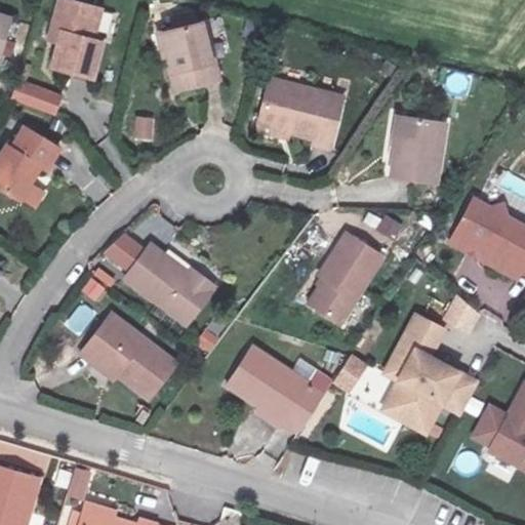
[(111,10),(66,1),(53,51),(64,54),(58,75),(104,86),(113,46),(101,44),(111,10)]
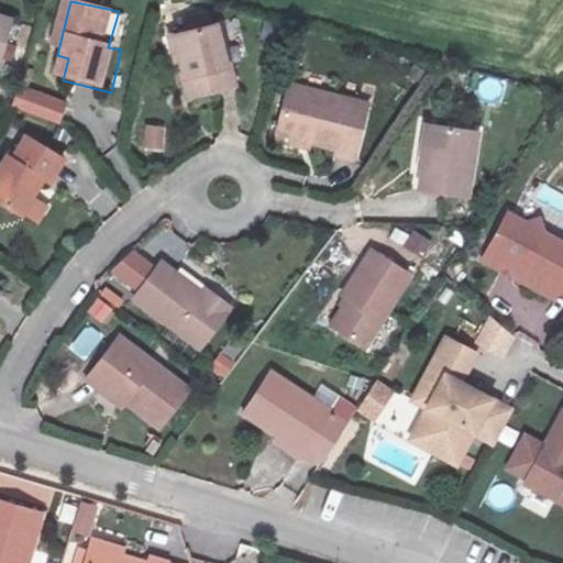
[(0,55),(3,56),(20,11),(0,4),(0,55)]
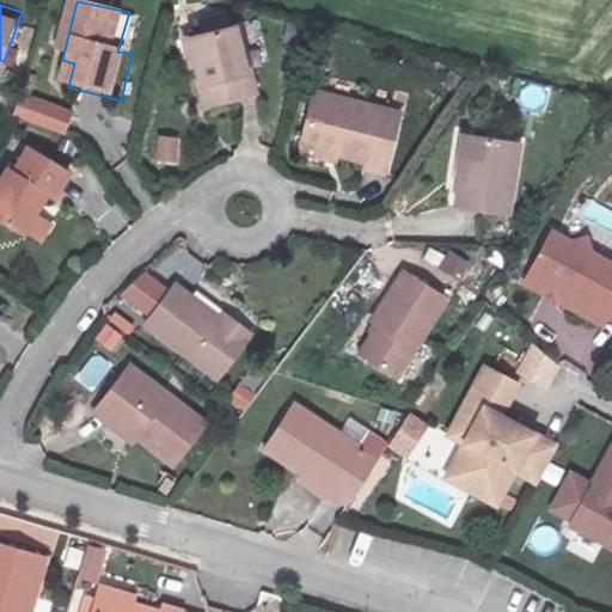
[(250,28),(195,42),(215,112),(270,97),(250,28)]
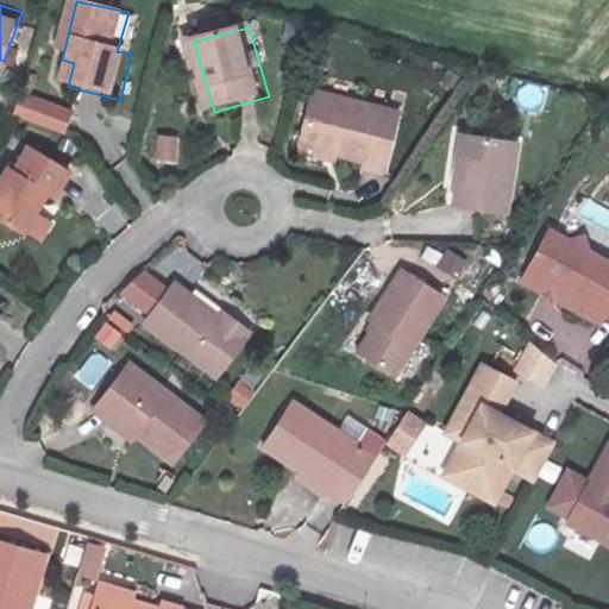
[(424,90),(339,68),(322,130),(383,146),(378,161),(403,167),(424,90)]
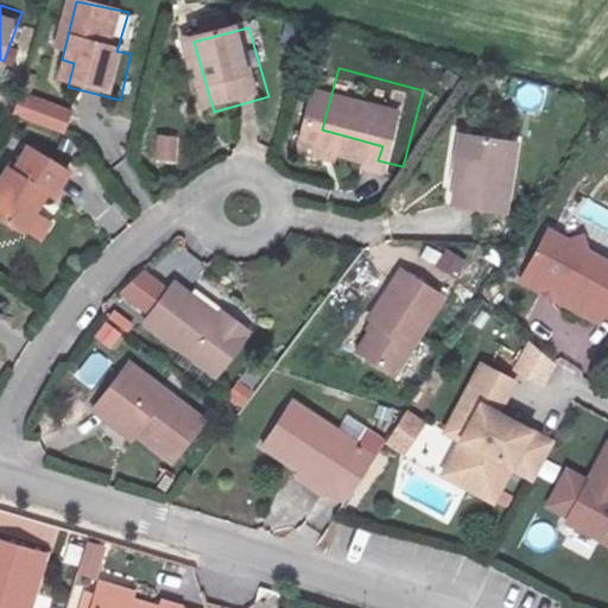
[(23,90),(13,115),(64,134),(75,109),(23,90)]
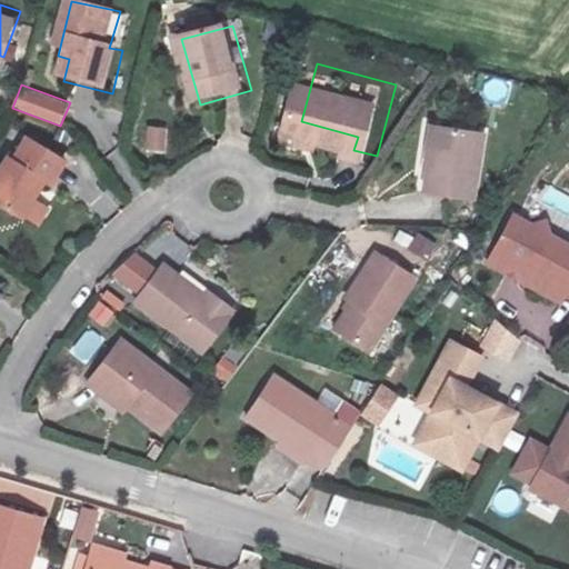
[(495,129),(443,116),(423,182),(476,197),(495,129)]
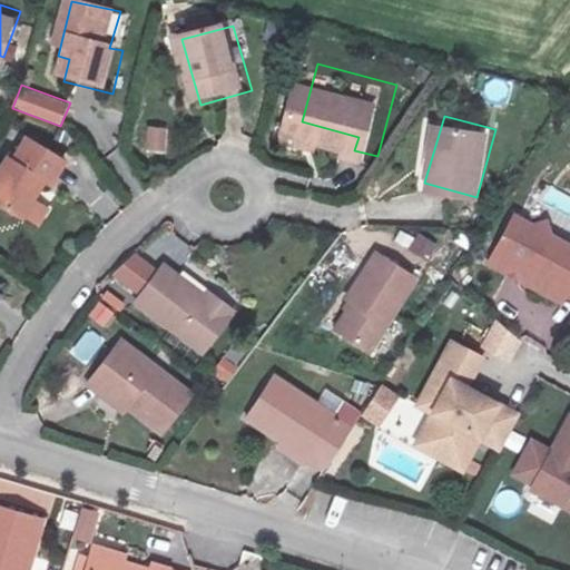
[(168,151),(167,126),(144,127),(146,153),(168,151)]
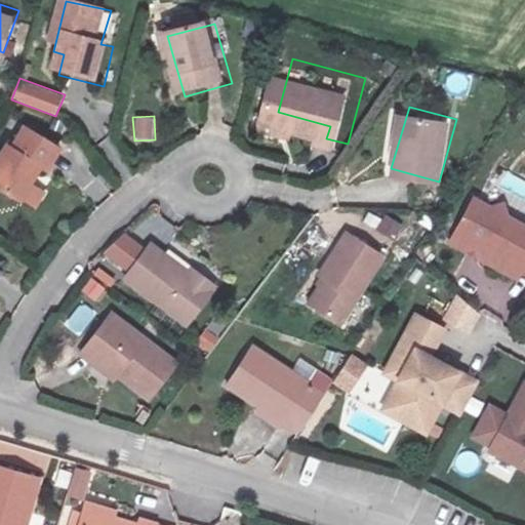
[(65,176),(79,152),(39,130),(26,152),(12,144),(0,165),(0,188),(28,204),(48,167),(65,176)]
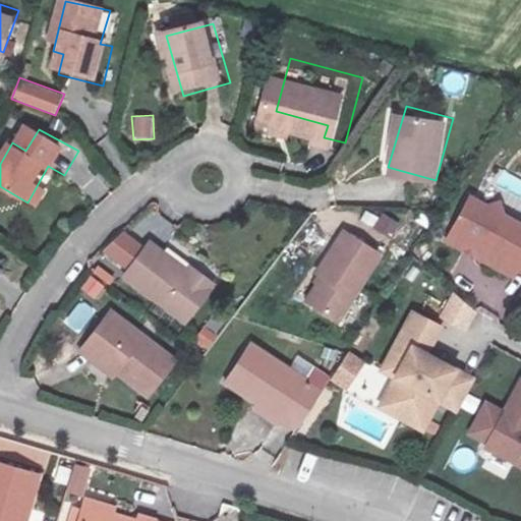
[(479,199),(467,192),(440,240),(457,250),(460,246),(468,251),(466,255),(506,276),(520,246),(520,221),(485,203),(483,196),(479,199)]
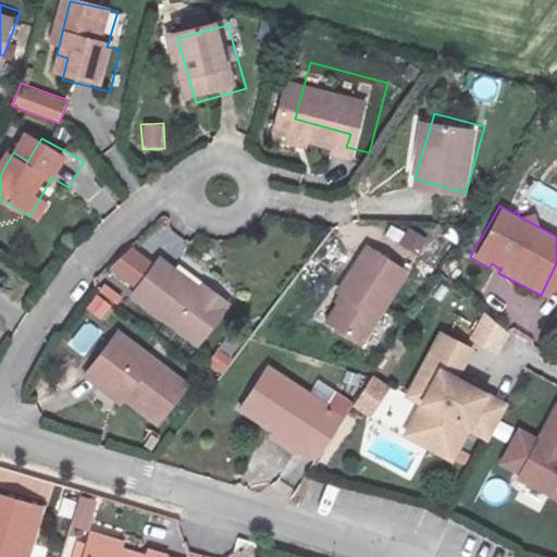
[(420,258),(429,240),(407,230),(398,247),(420,258)]
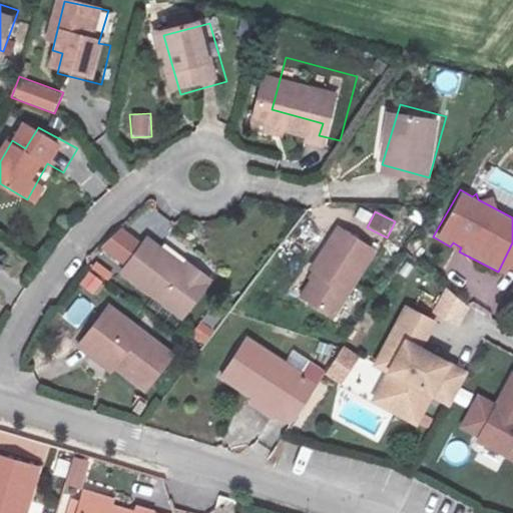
[(328,313),(371,246),(339,225),(325,251),(319,247),(306,268),(311,270),(297,292),(328,313)]
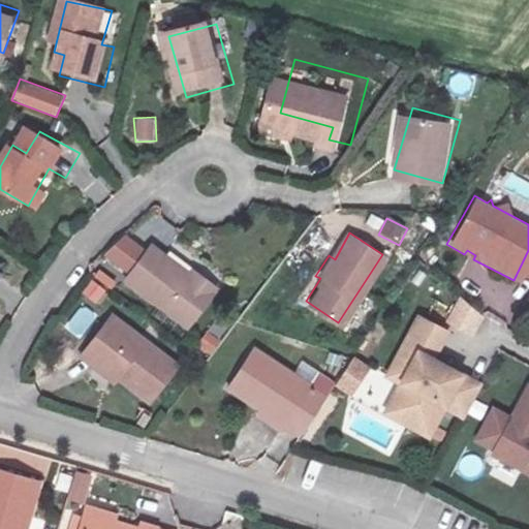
[(196,322),(228,278),(212,267),(205,277),(160,245),(134,280),(196,322)]
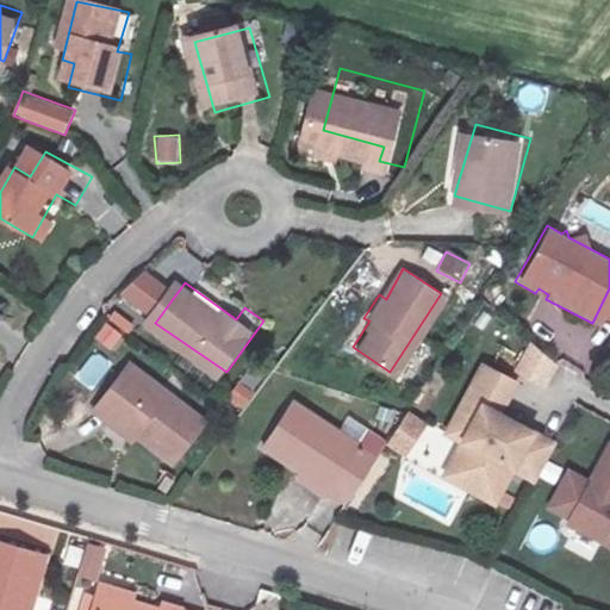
[(117,352),(128,334),(105,322),(95,340),(117,352)]
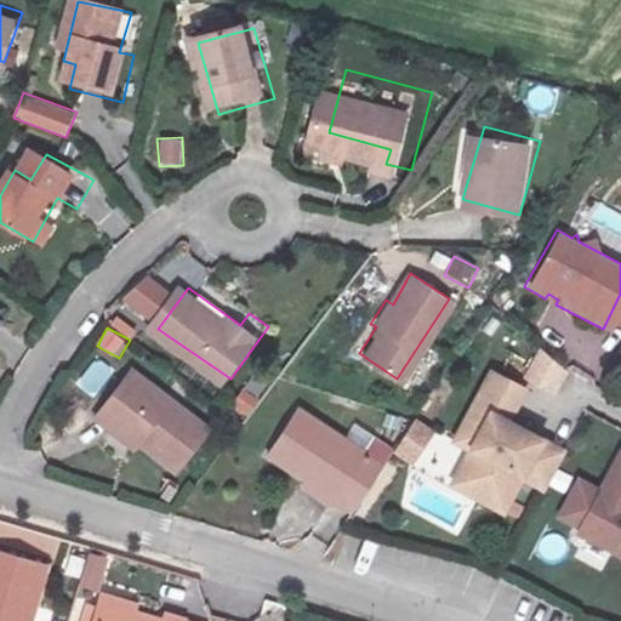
[(541,349),(524,379),(557,397),(573,368),(541,349)]
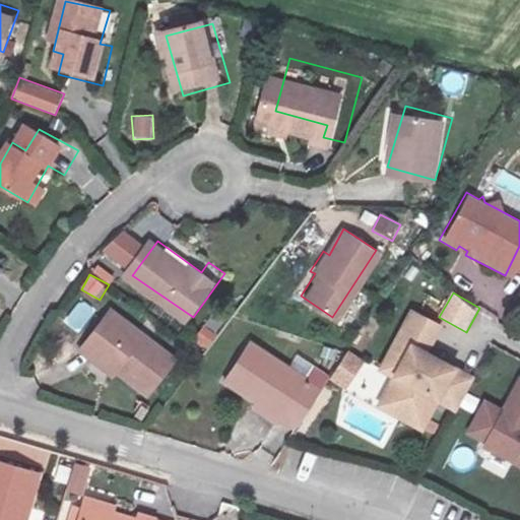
[(64,321),(78,332),(95,310),(81,299),(64,321)]
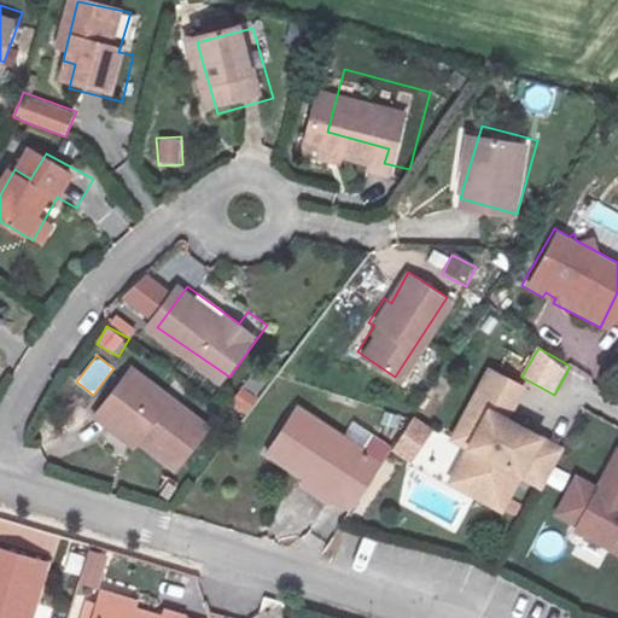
[(211,412),(134,355),(98,407),(135,436),(140,427),(181,456),(211,412)]
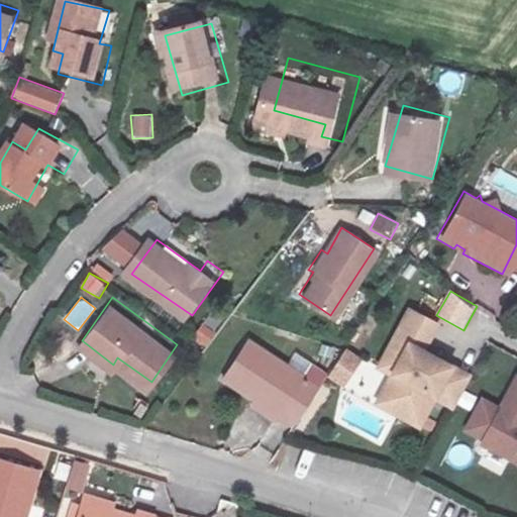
[(429,324),(403,311),(373,366),(386,373),(380,385),(383,400),(416,419),(428,396),(447,406),(464,377),(429,358),(428,362),(413,354),(429,324)]
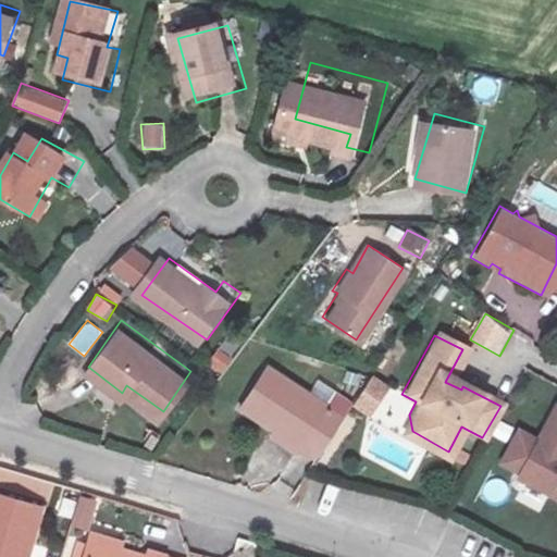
[(215,350),(210,367),(225,372),(232,356),(215,350)]
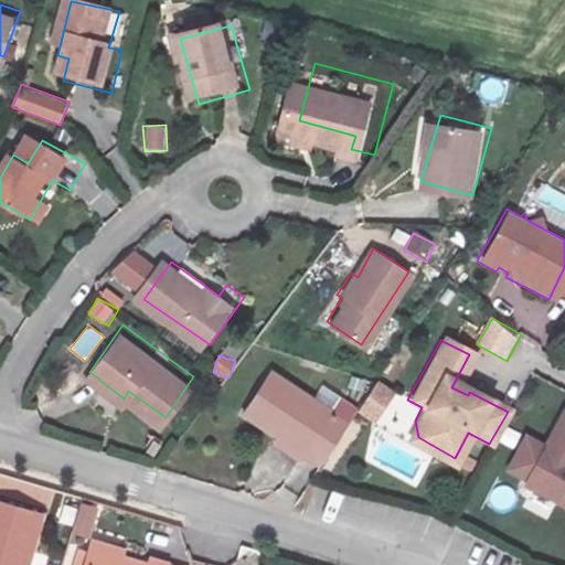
[(234,412),(311,467),(338,426),(286,388),(284,391),(262,375),(234,412)]
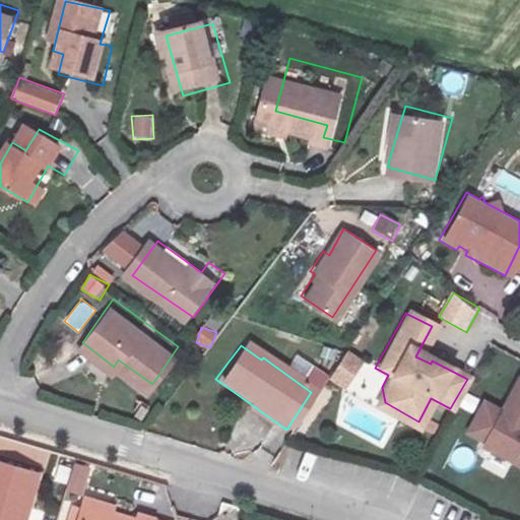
[(347,354),(331,381),(345,391),(361,367),(347,354)]
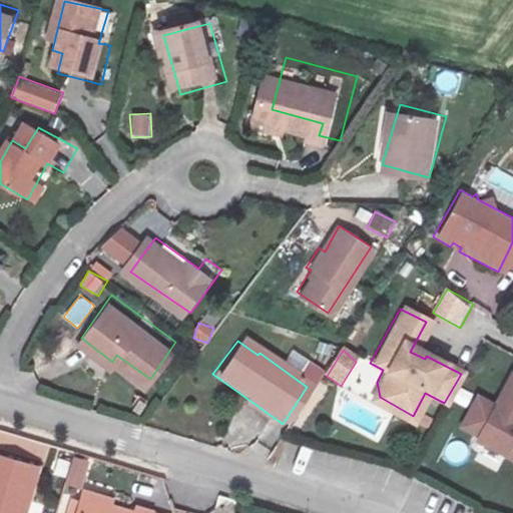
[(512,378),(506,375),(472,437),(512,461),(512,378)]
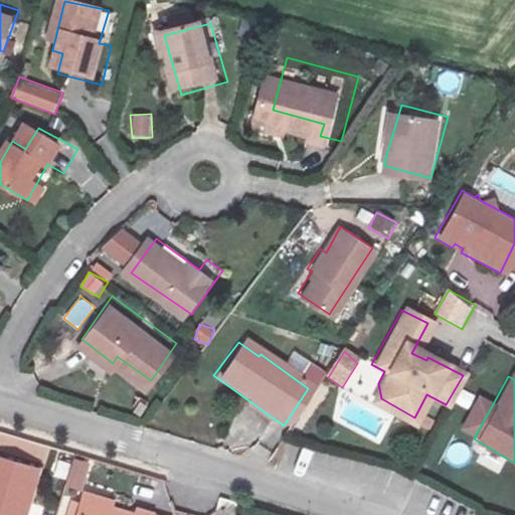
[(392,414),(375,408),(374,412),(348,403),(339,426),(382,443),(392,414)]
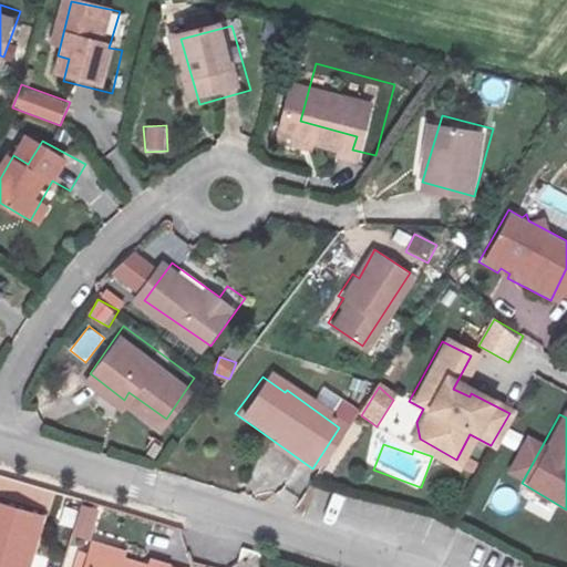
[(0,566),(24,566),(43,515),(0,502),(0,566)]
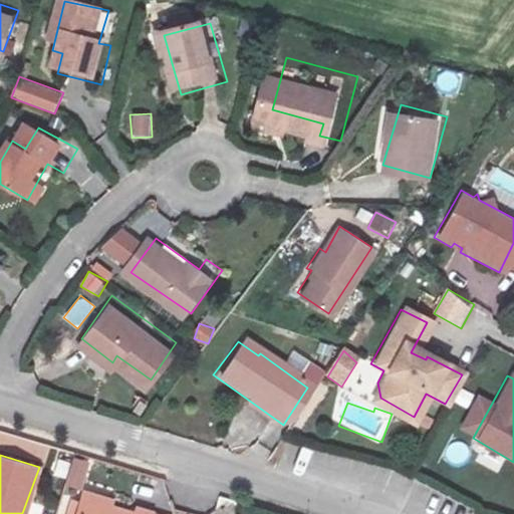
[(84,490),(91,461),(76,457),(68,486),(84,490)]
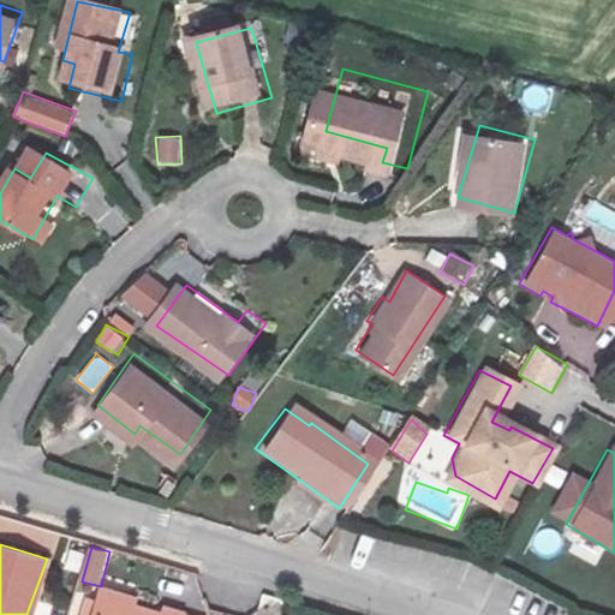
[(186,614),(167,609),(166,614),(156,614),(125,604),(126,598),(100,591),(91,614),(186,614)]
